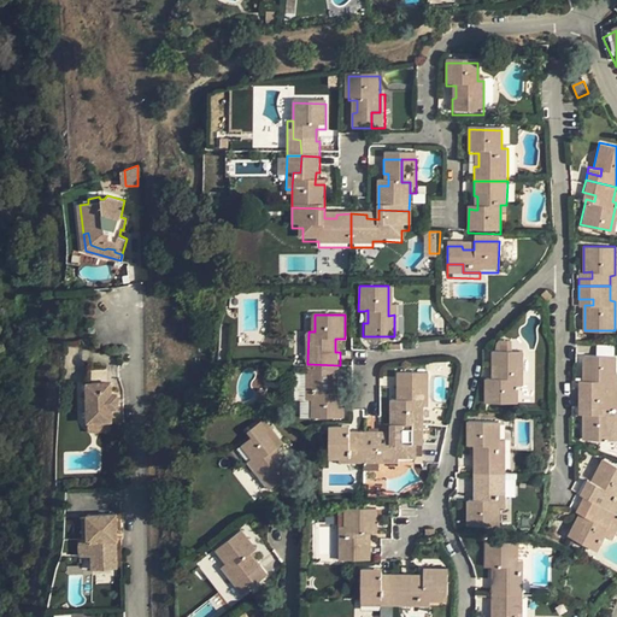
[(500,339),(500,350),(510,350),(510,339),(500,339)]
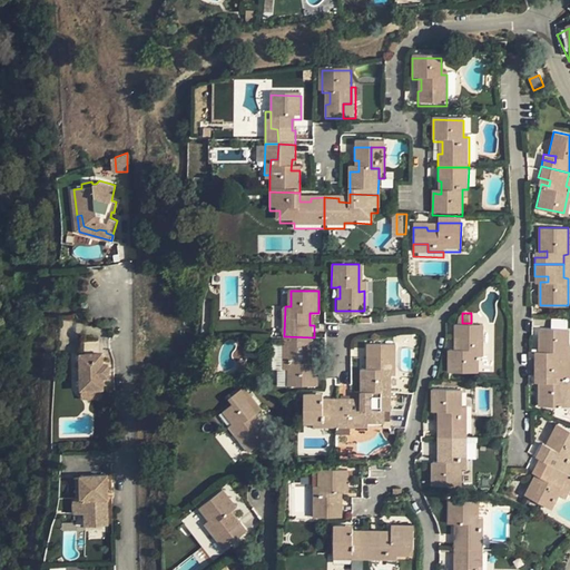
[(458,322),(454,323),(454,336),(459,336),(459,347),(455,349),(450,349),(450,370),(475,370),(475,354),(482,354),(482,323),(471,323),(462,323),(458,322)]
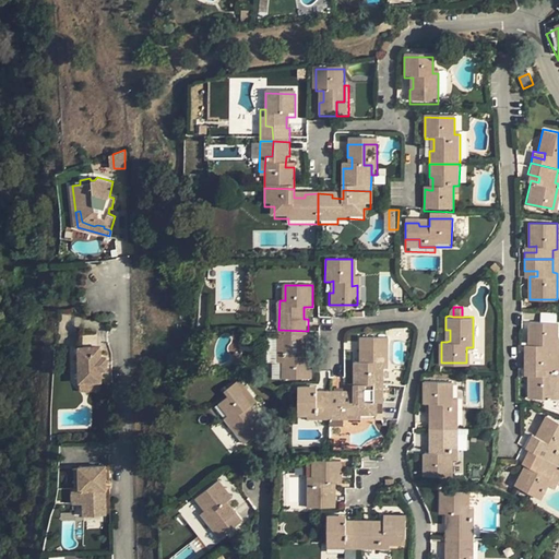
[(557,320),(530,321),(530,344),(537,344),(537,351),(524,351),(524,357),(554,357),(552,346),(557,346),(557,336),(557,320)]
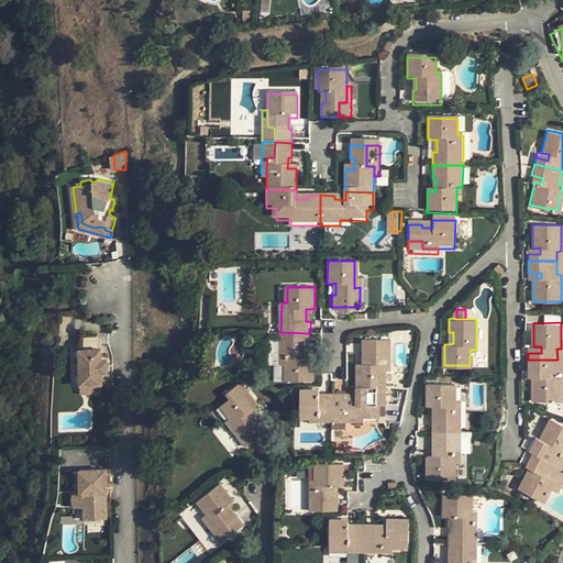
[(89,383),(102,382),(102,371),(107,371),(107,359),(101,359),(101,346),(98,346),(98,332),(81,332),(81,346),(79,346),(80,383),(89,383)]
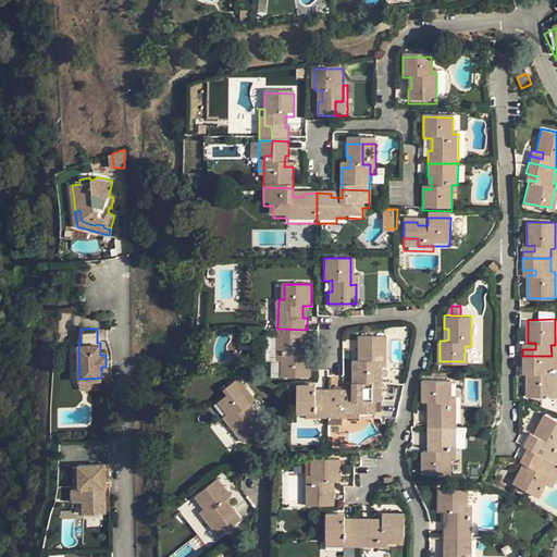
[(306,344),(307,330),(277,329),(276,360),(282,360),(282,378),(311,378),(311,356),(306,356),(301,356),(301,344),(306,344)]
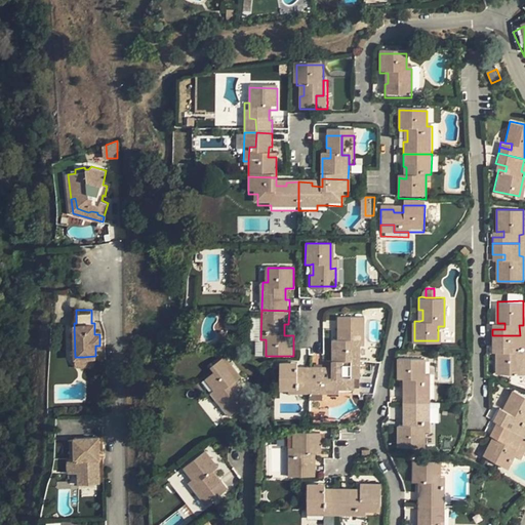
[(353,317),(336,317),(336,329),(340,329),(340,339),(336,339),(332,339),(332,361),(359,360),(359,347),(359,335),(353,335),(353,317)]
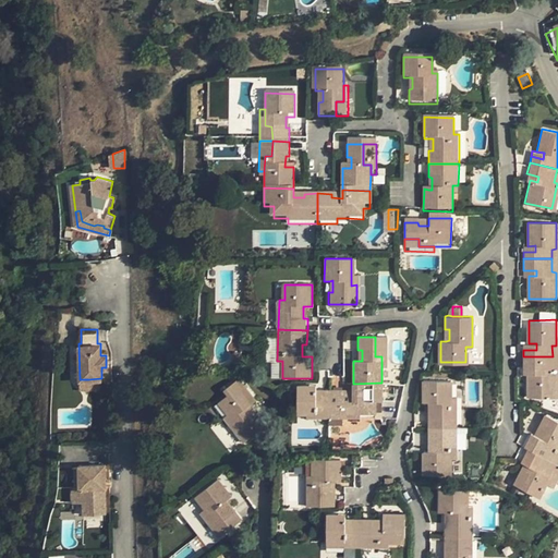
[(381,356),(381,368),(387,368),(388,338),(375,337),(375,356),(381,356)]
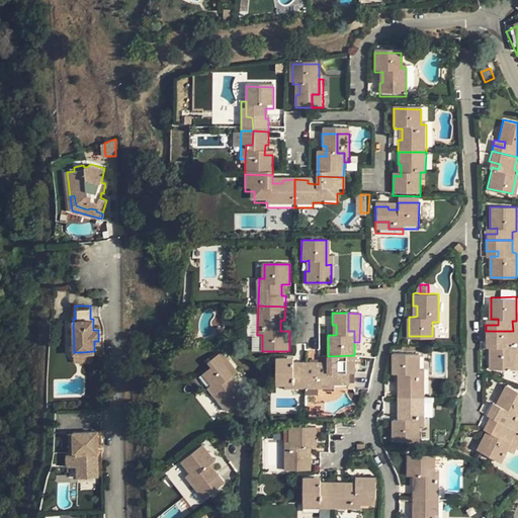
[(513,331),(486,331),(487,341),(498,341),(498,347),(491,347),(491,368),(516,367),(516,353),(516,343),(513,342),(513,331)]
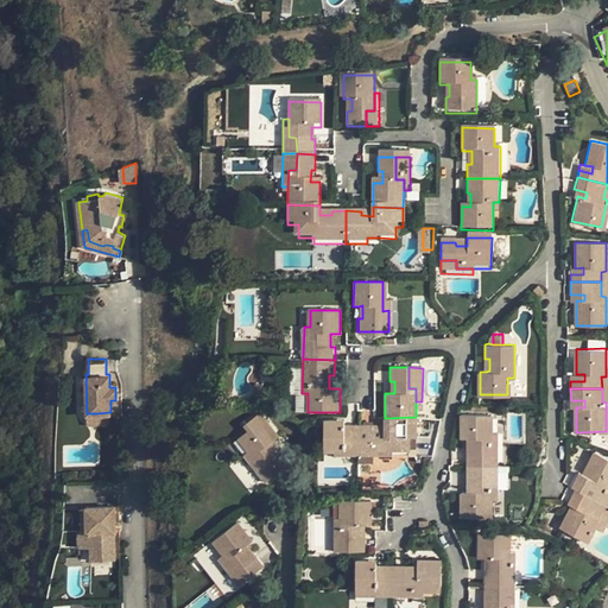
[(244,432),(233,441),(244,454),(251,463),(257,458),(270,475),(284,464),(274,451),(271,455),(264,445),(267,443),(272,439),(254,416),(240,426),(244,432)]
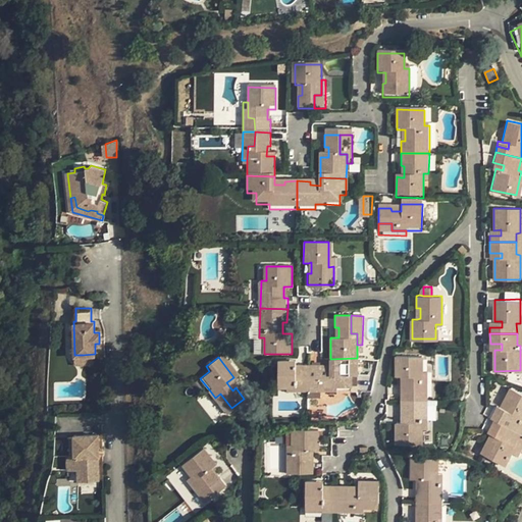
[(398,389),(399,400),(414,401),(426,401),(426,383),(421,383),(421,374),(421,358),(394,357),(394,378),(398,378),(402,378),(402,389),(398,389)]
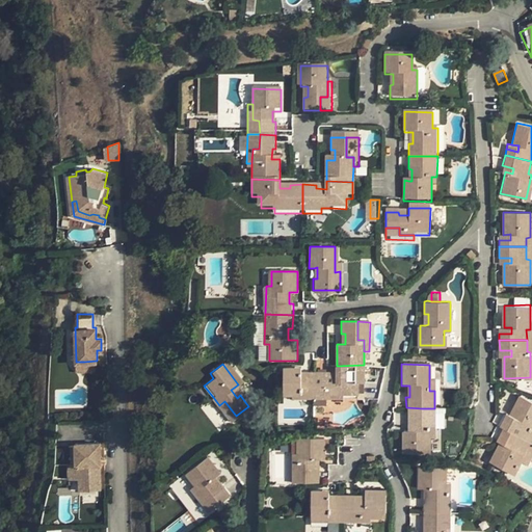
[(313,386),(313,398),(326,398),(343,398),(343,394),(356,394),(357,382),(363,382),(364,365),(337,366),(337,371),(337,375),(325,375),(325,371),(313,371),(313,386)]
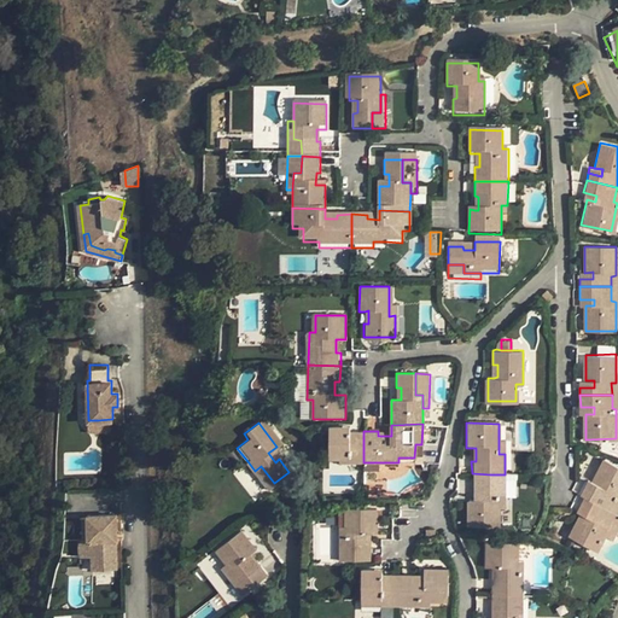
[(350,431),(338,431),(330,431),(330,456),(339,456),(350,456),(350,448),(363,448),(363,431),(350,431)]
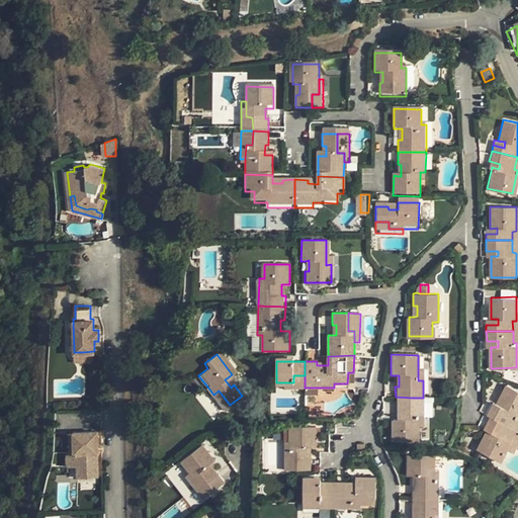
[(293,382),(284,382),(284,387),(293,387),(305,387),(305,375),(293,375),(293,382)]
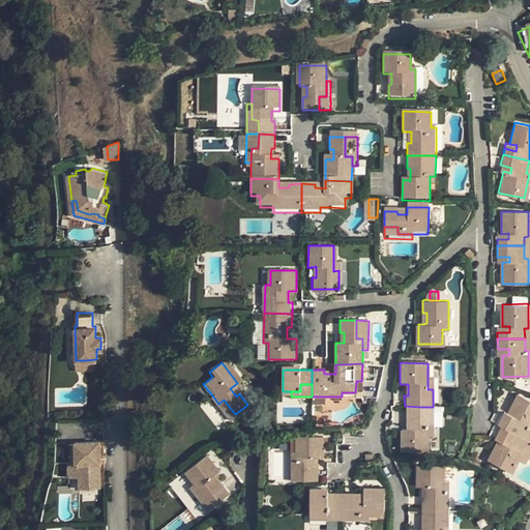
[(239,393),(233,386),(230,388),(236,396),(239,393)]
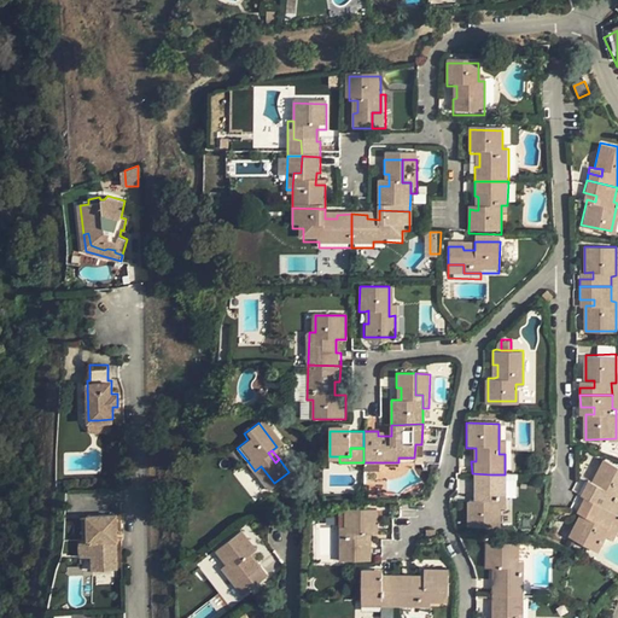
[(255,471),(248,461),(243,465),(264,491),(274,483),(261,466),(255,471)]
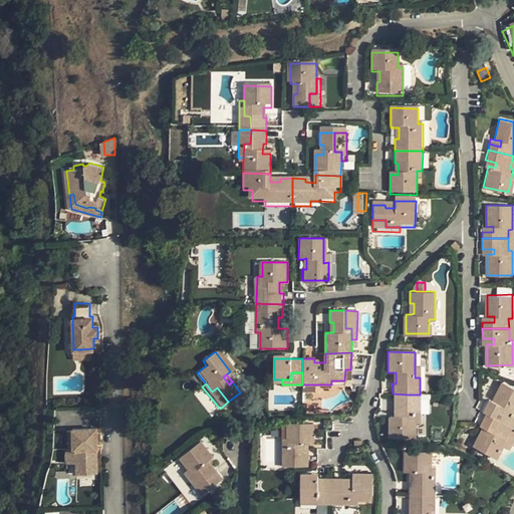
[(488,407),(485,412),(488,414),(513,428),(513,390),(504,384),(494,404),(501,408),(498,412),(488,407)]
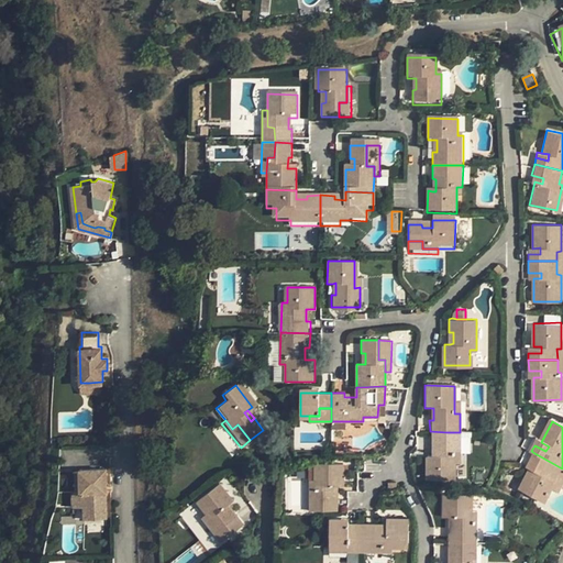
[(446,432),(430,431),(429,446),(433,446),(433,459),(429,459),(424,459),(424,481),(453,481),(454,464),(454,453),(446,453),(446,432)]
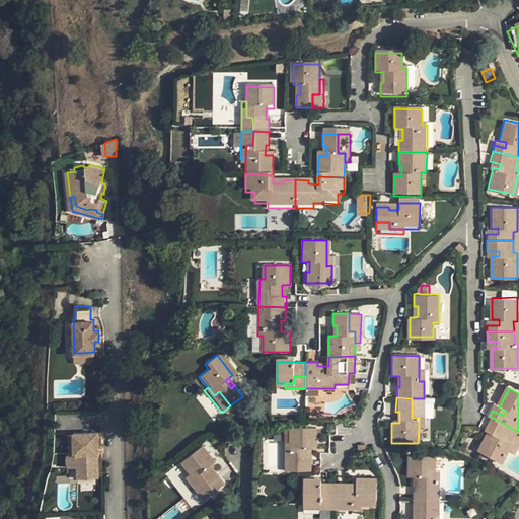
[(424,398),(412,398),(412,418),(419,418),(419,428),(424,428),(424,398)]
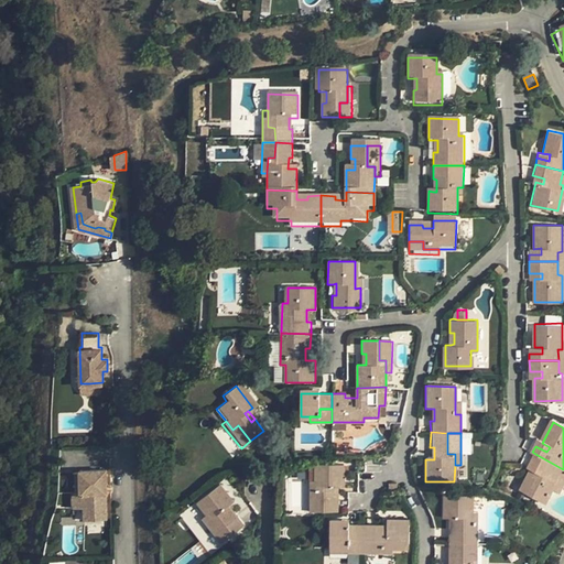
[(538,441),(535,446),(546,452),(550,447),(542,443),(538,441)]
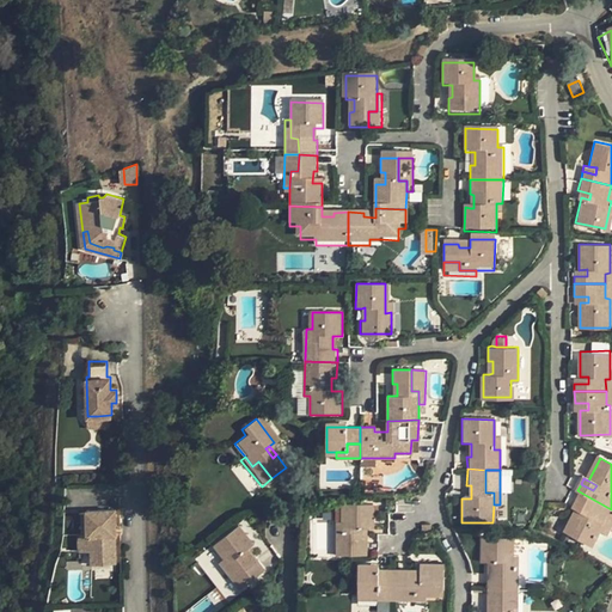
[(611,509),(581,493),(575,503),(588,510),(585,515),(576,512),(565,533),(591,549),(600,531),(609,536),(611,527),(611,509)]
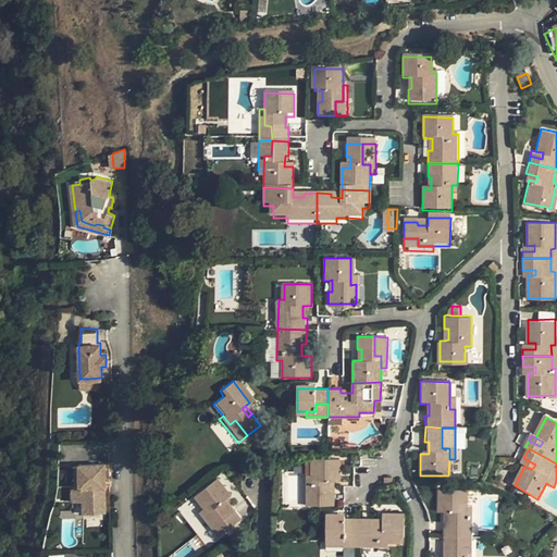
[(535,465),(523,458),(521,463),(524,466),(532,469),(535,465)]
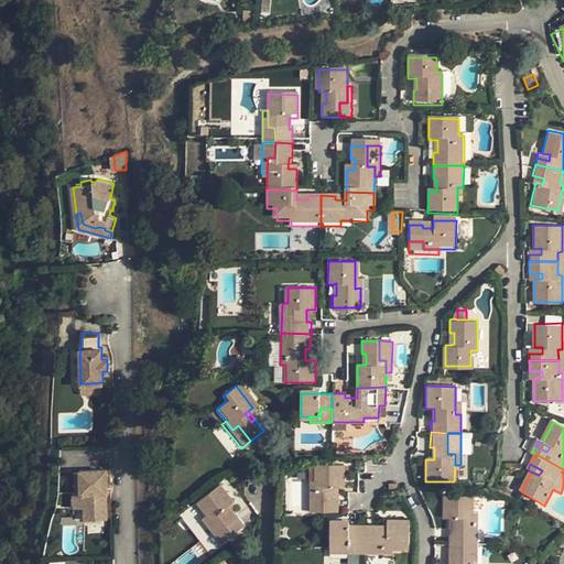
[(314,465),(314,480),(314,494),(320,494),(324,494),(324,491),(326,491),(326,498),(323,498),(323,512),(336,512),(336,498),(332,498),(332,487),(336,487),(342,487),(342,465),(314,465)]
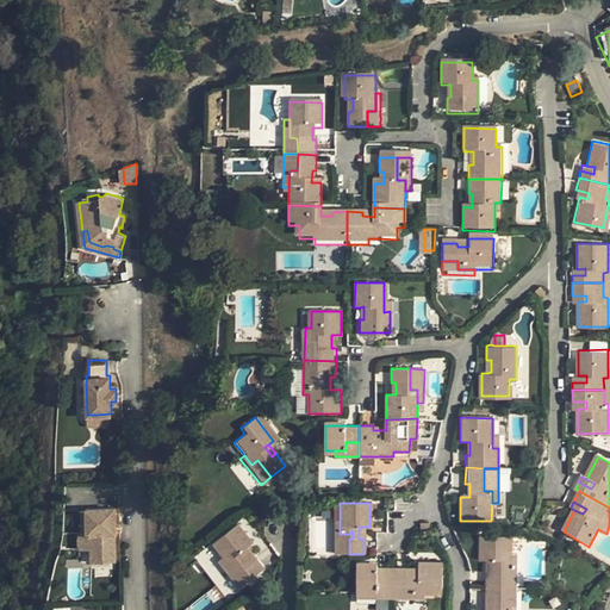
[(80,535),(82,546),(92,546),(92,559),(114,559),(114,531),(117,531),(117,506),(88,506),(87,509),(82,509),(82,530),(80,535)]
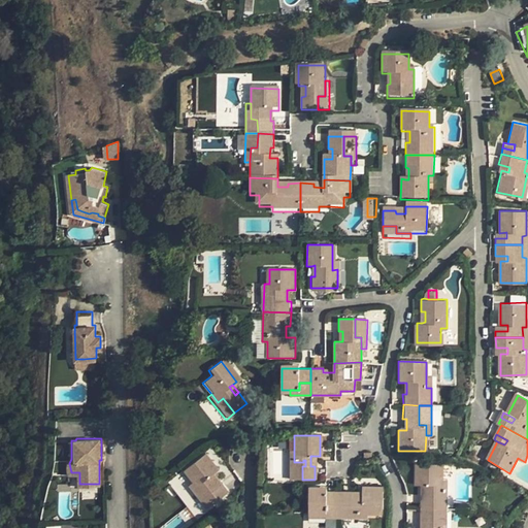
[(203,453),(183,469),(198,490),(204,485),(217,500),(228,491),(220,481),(217,483),(210,474),(213,472),(217,470),(203,453)]
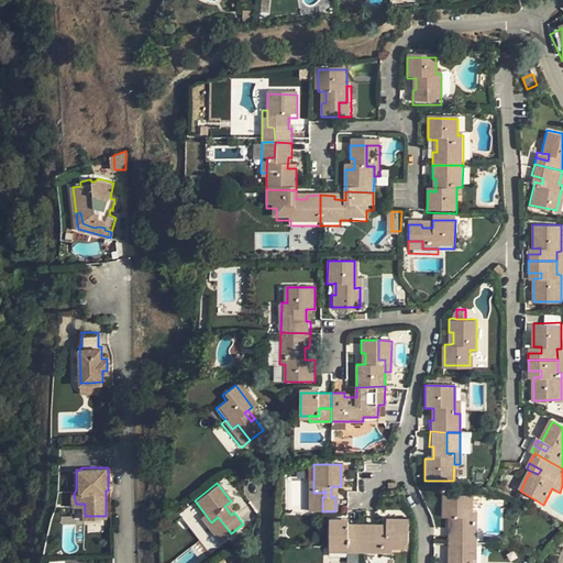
[(319,493),(313,493),(312,511),(322,511),(322,497),(326,497),(326,490),(323,490),(323,493),(319,493)]
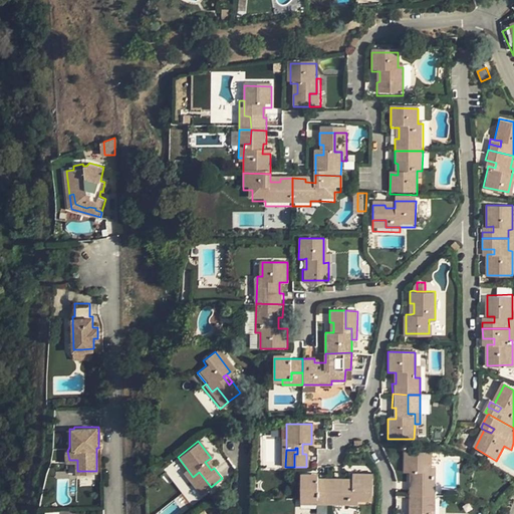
[(429,451),(404,451),(404,471),(408,471),(412,471),(412,482),(408,482),(408,493),(435,493),(435,475),(429,475),(429,466),(429,451)]
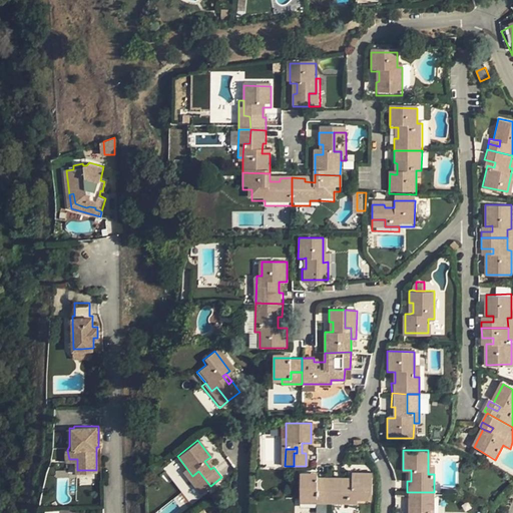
[(213,467),(207,459),(204,461),(210,469),(213,467)]
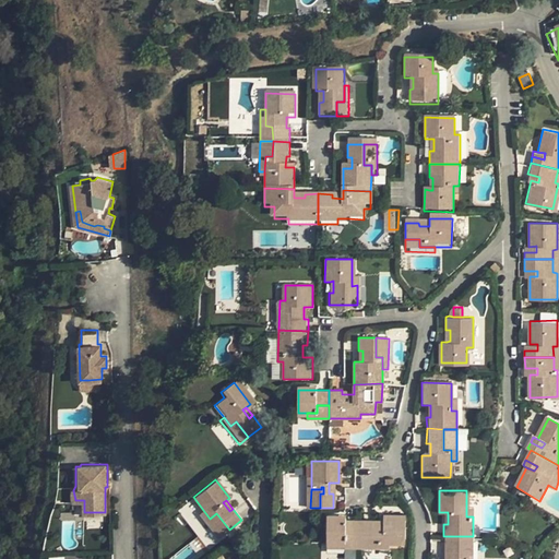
[(210,519),(203,510),(200,513),(219,537),(229,530),(216,513),(210,519)]
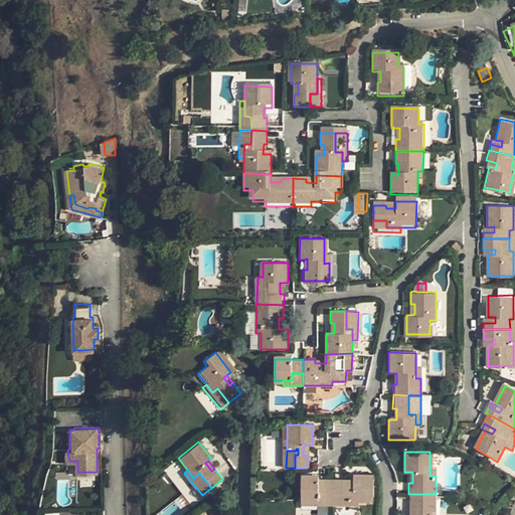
[(328,477),(328,503),(348,503),(348,498),(357,498),(372,498),(371,472),(351,472),(351,477),(351,480),(341,480),(341,477),(328,477)]
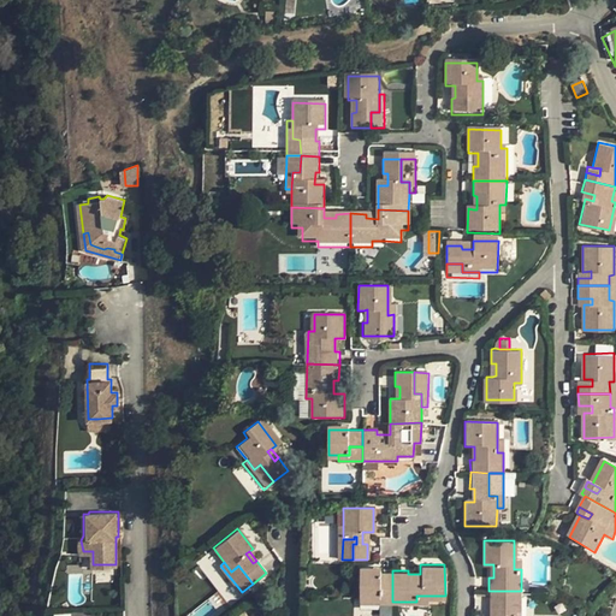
[(367,570),(367,566),(359,566),(357,596),(378,596),(378,602),(392,602),(392,570),(379,570),(367,570)]
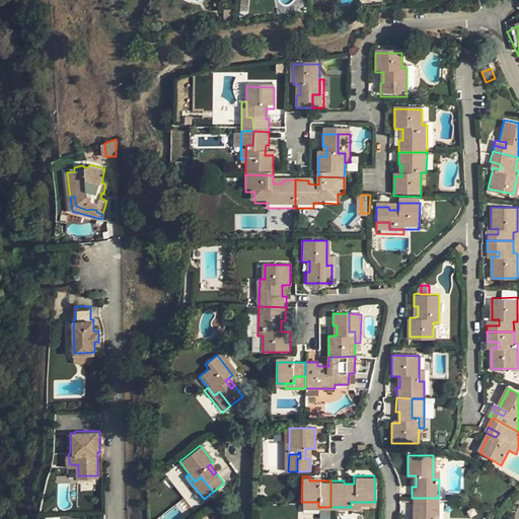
[(439,498),(412,498),(412,510),(416,510),(415,518),(433,518),(433,517),(438,517),(439,498)]
